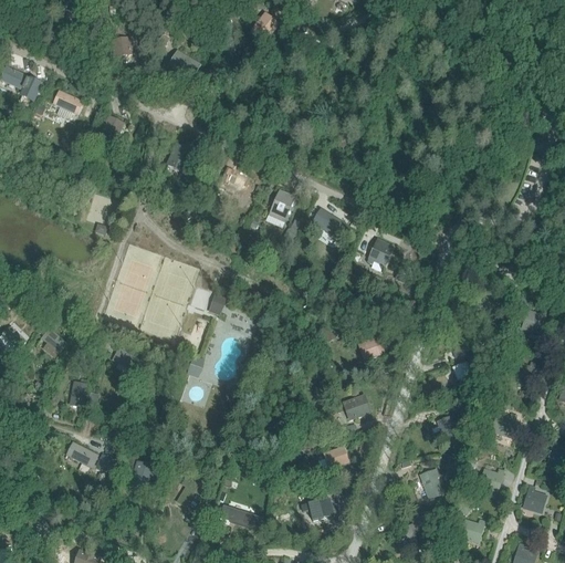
[(74,11),(79,13),(83,0),(60,0),(59,7),(64,8),(64,6),(75,9),(74,11)]
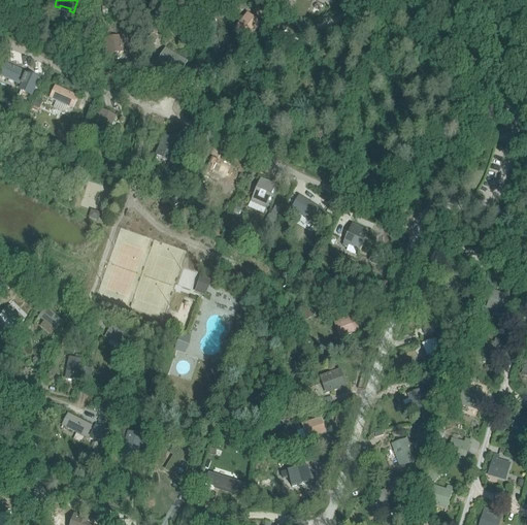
[(246,10),(237,22),(241,26),(237,30),(245,37),(256,26),(260,21),(256,18),(248,11),(246,10)]
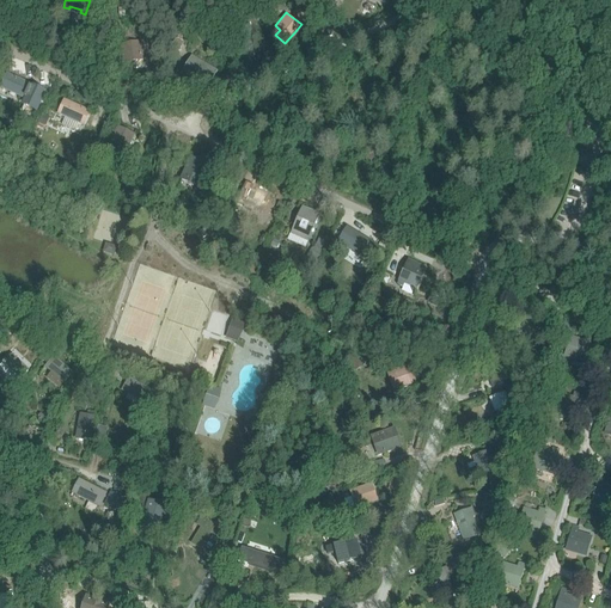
[(175,35),(169,44),(176,49),(182,38),(175,35)]
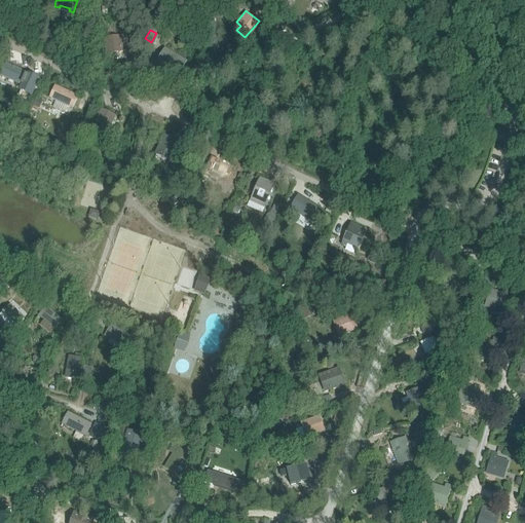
[(104,36),(105,41),(106,50),(121,48),(119,33),(104,36)]
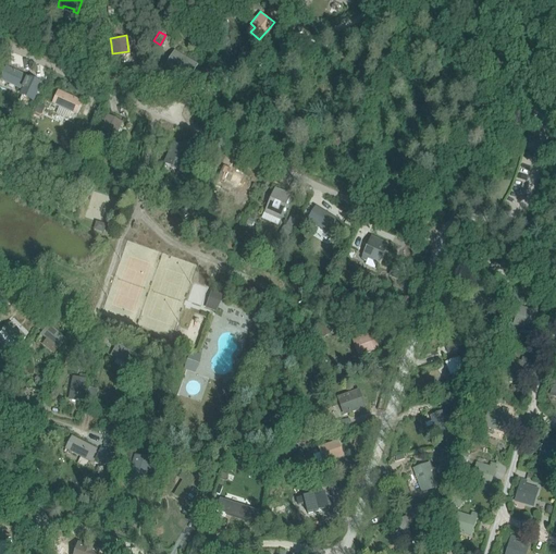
[(170,56),(163,64),(169,68),(187,78),(195,64),(197,62),(192,59),(183,53),(178,51),(173,48),(170,56)]
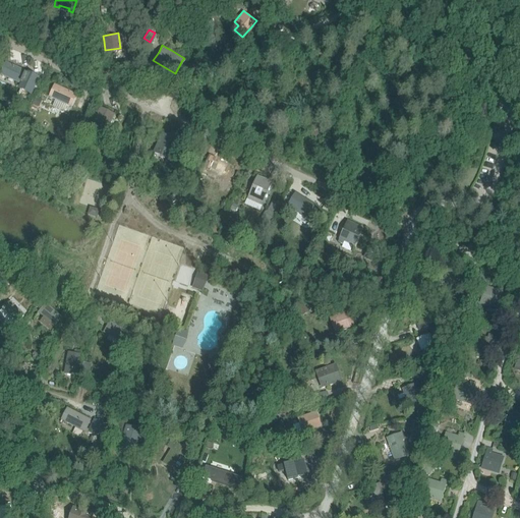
[(4,59),(1,66),(4,68),(2,72),(19,80),(20,78),(23,80),(20,87),(30,91),(36,75),(26,71),(24,71),(25,69),(4,59)]
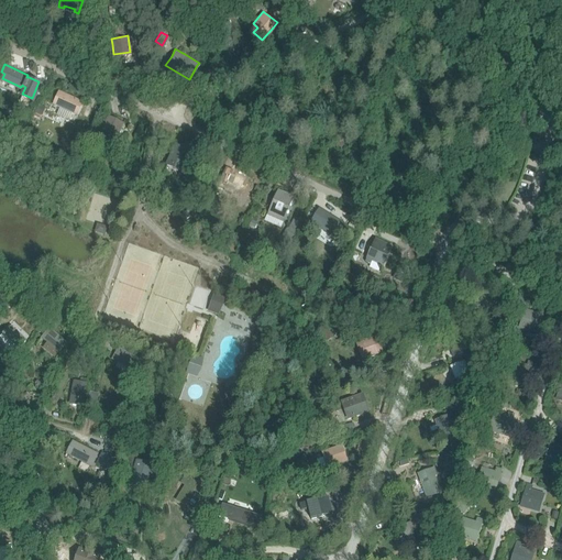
[(55,102),(75,111),(80,99),(58,89),(55,97),(57,98),(55,102)]
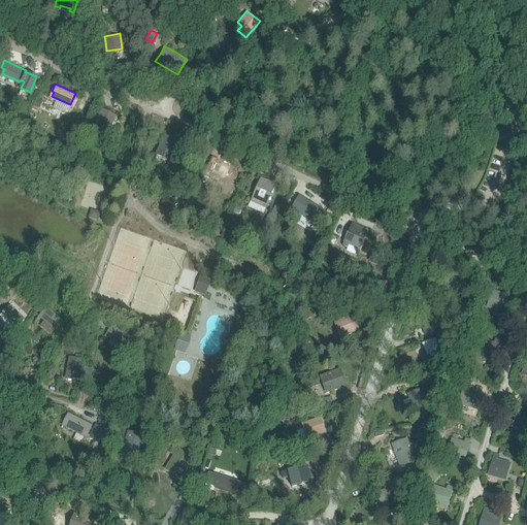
[(34,95),(31,102),(38,105),(41,97),(34,95)]
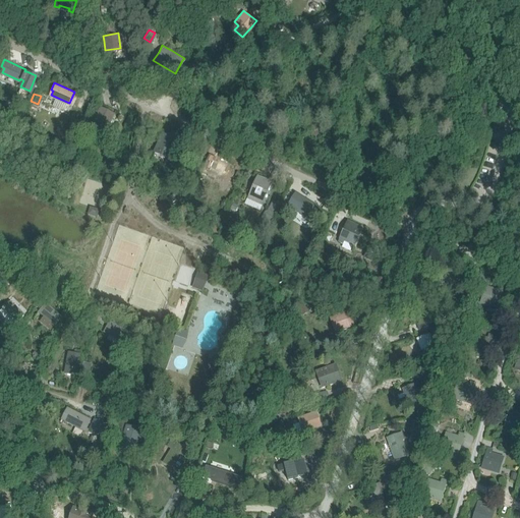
[(90,125),(87,132),(93,134),(99,121),(107,125),(113,112),(104,108),(99,105),(97,110),(91,123),(90,125)]
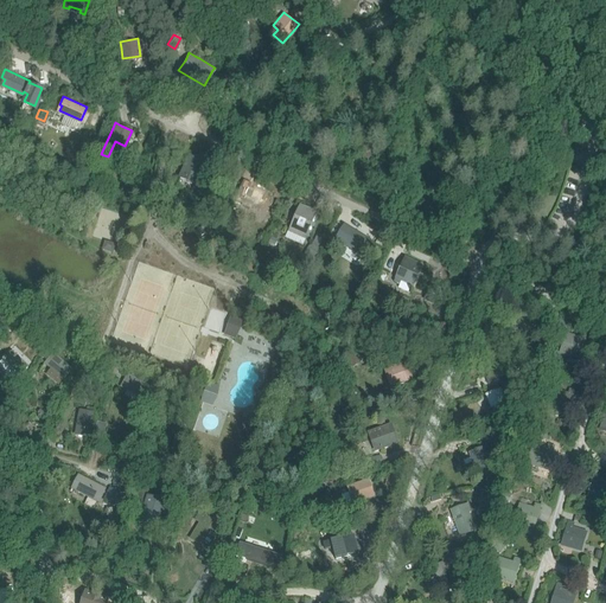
[(186,159),(179,174),(184,177),(196,181),(198,177),(205,161),(193,155),(189,153),(186,159)]
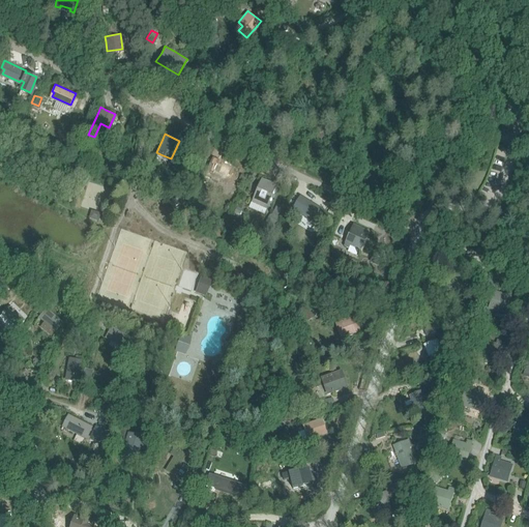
[(207,168),(226,176),(231,165),(213,155),(207,168)]
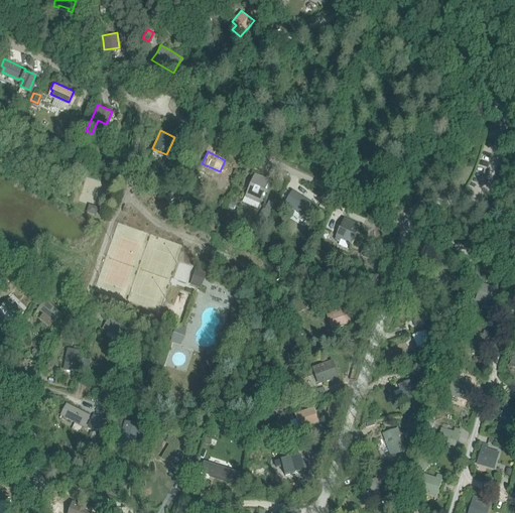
[(264,191),(263,190),(268,179),(254,173),(250,182),(246,190),(260,197),(262,193),(263,193),(264,191)]
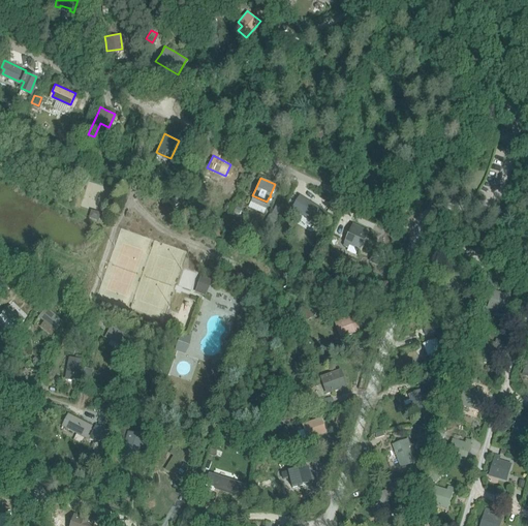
[(322,209),(299,194),(291,207),(315,221),(322,209)]
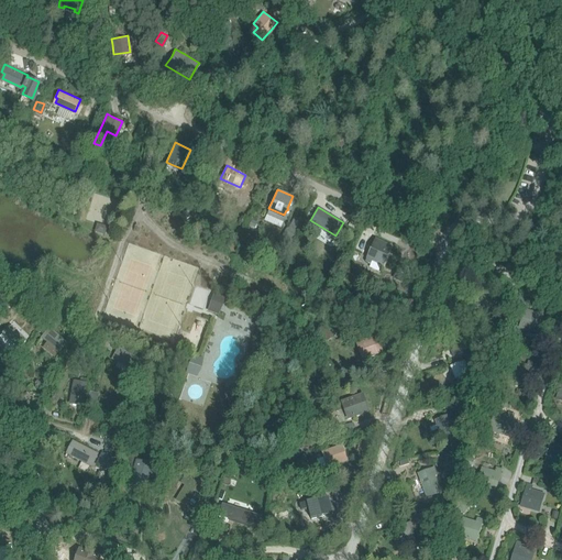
[(286,240),(288,241),(297,228),(287,222),(281,233),(287,238),(286,240)]
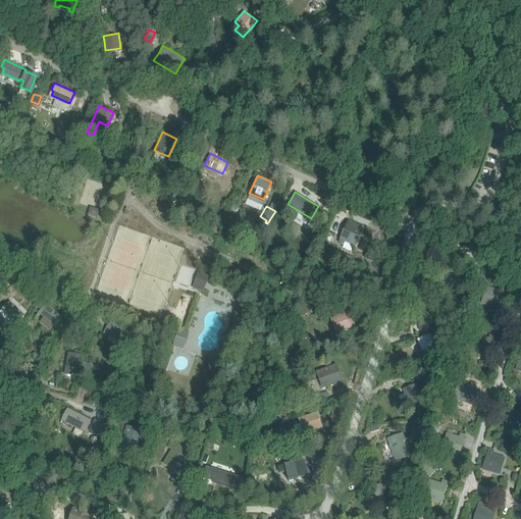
[(348,218),(337,240),(343,243),(344,239),(354,244),(362,225),(348,218)]
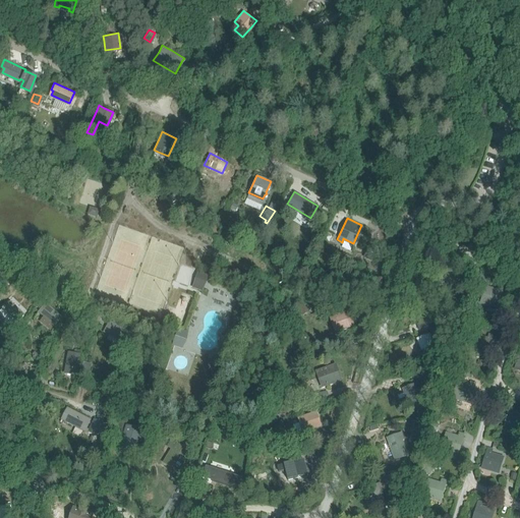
[(368,246),(365,254),(371,257),(374,249),(368,246)]
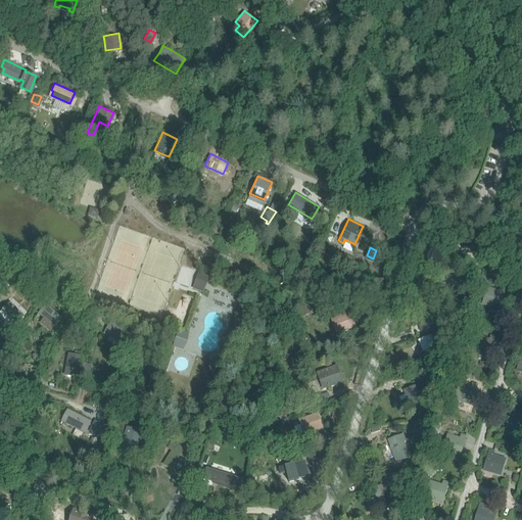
[(193,286),(201,289),(207,272),(199,269),(193,286)]
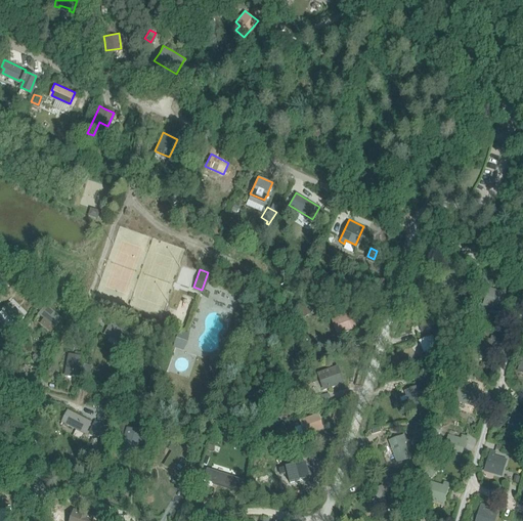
[(482,273),(479,281),(485,284),(488,275),(482,273)]
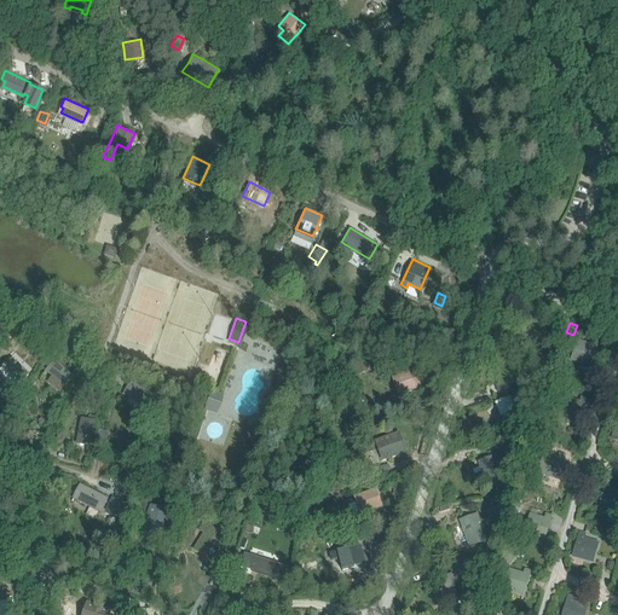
[(571,355),(590,361),(596,340),(591,338),(590,343),(576,338),(571,355)]
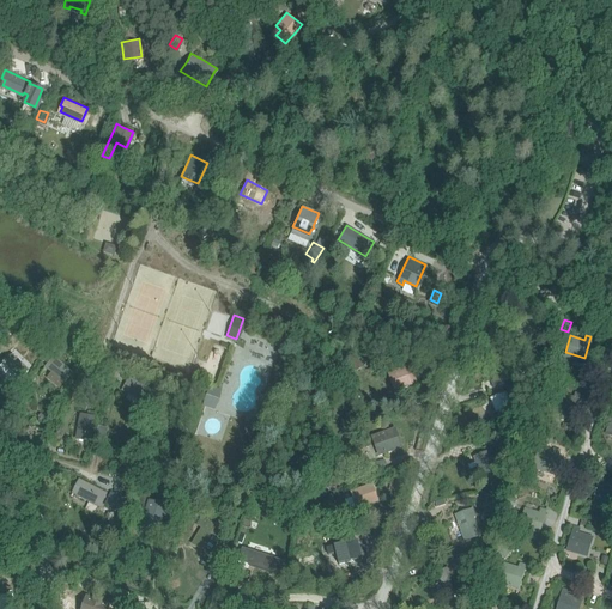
[(0,369),(13,382),(26,369),(10,352),(0,361),(0,369)]
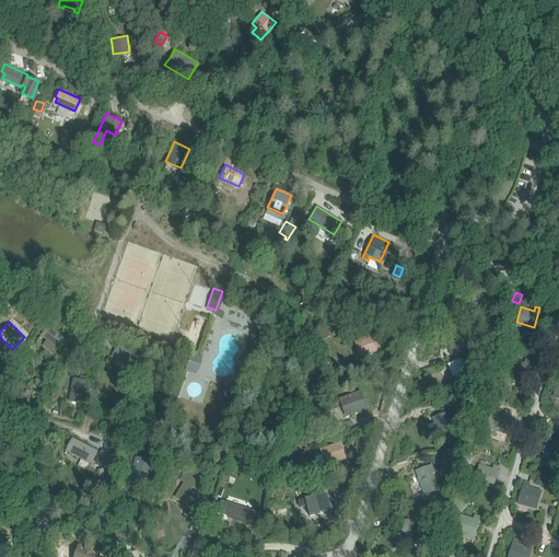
[(47,323),(38,333),(46,338),(43,343),(53,351),(56,348),(57,348),(66,338),(47,323)]
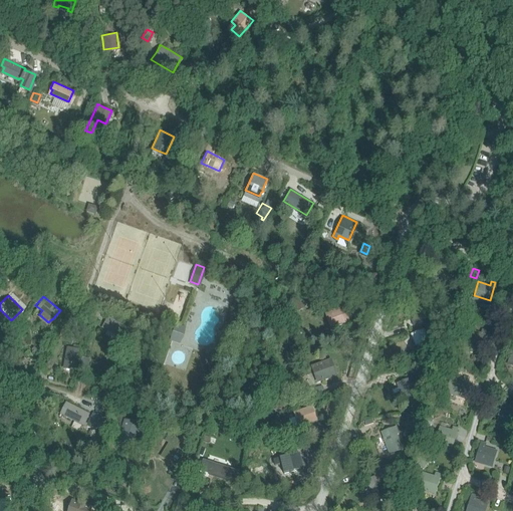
[(298,298),(293,302),(298,308),(303,304),(298,298)]
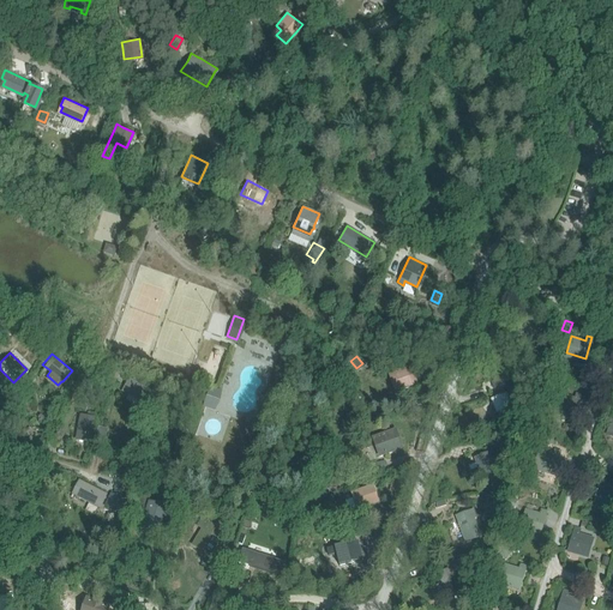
[(390,378),(395,375),(400,387),(416,381),(412,369),(407,372),(404,366),(388,372),(390,378)]
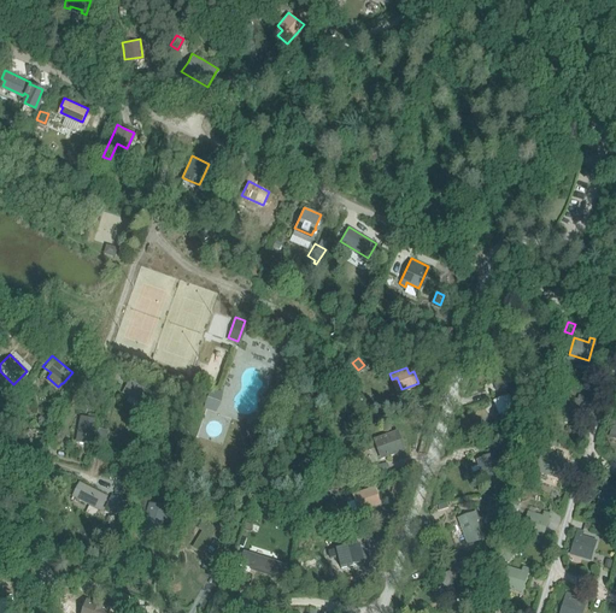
[(491,377),(494,388),(508,383),(504,372),(491,377)]
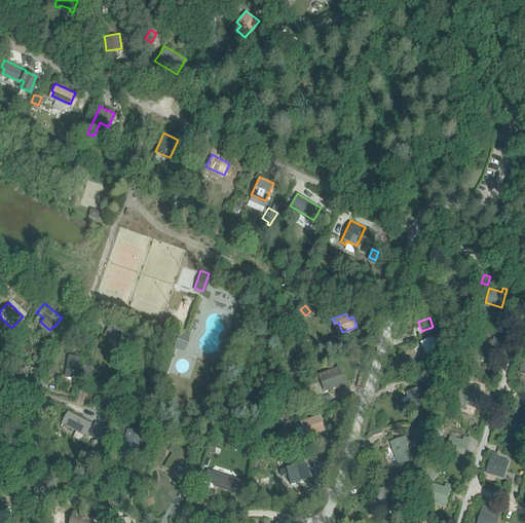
[(105,332),(122,342),(127,333),(110,324),(105,332)]
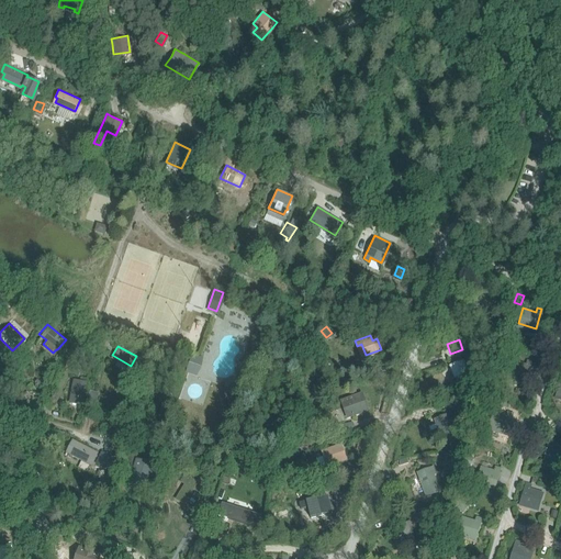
[(186,370),(195,373),(202,355),(192,351),(186,370)]
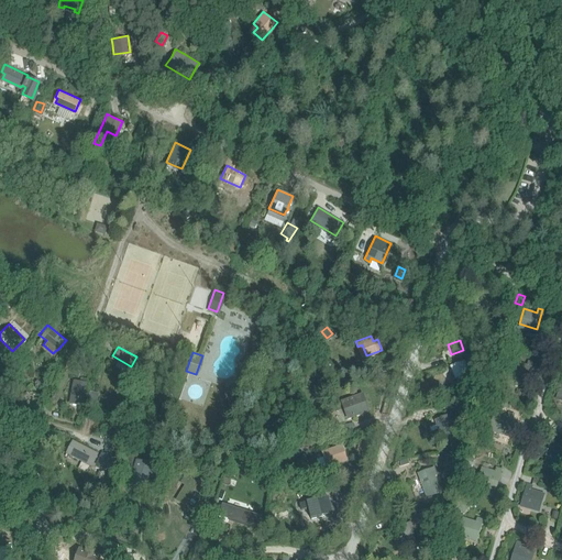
[(458,382),(459,387),(472,382),(463,360),(455,363),(456,365),(451,368),(453,372),(455,371),(460,381),(458,382)]
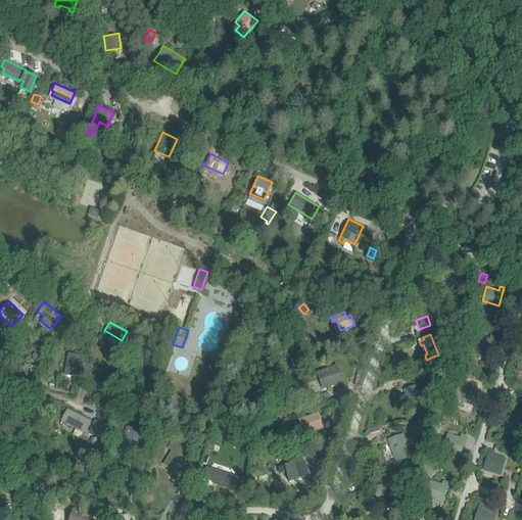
[(488,338),(479,335),(476,334),(472,348),(479,350),(488,353),(494,335),(489,334),(488,338)]
